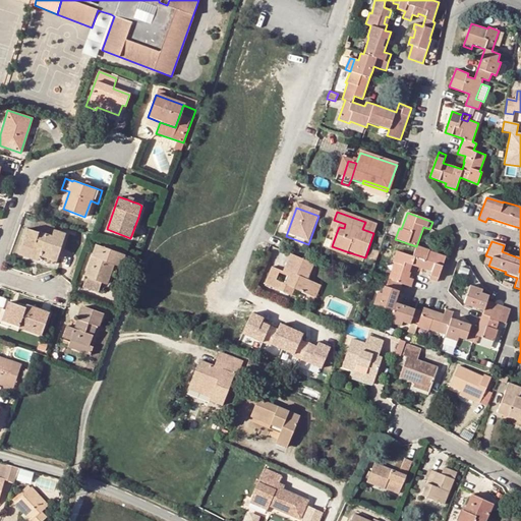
[(331,229),(337,232),(339,227),(344,228),(345,224),(334,220),(331,229)]
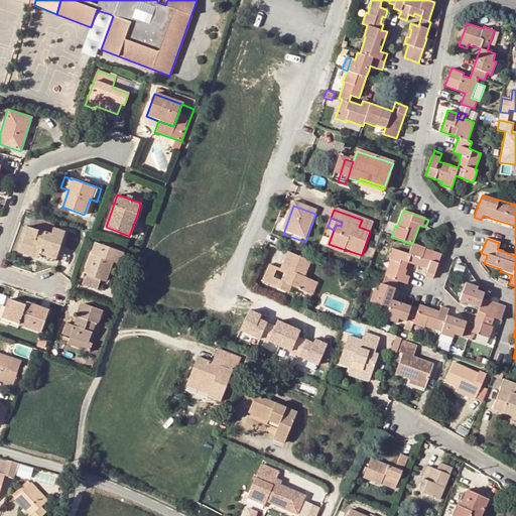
[(40,220),(36,230),(51,235),(53,228),(54,224),(40,220)]
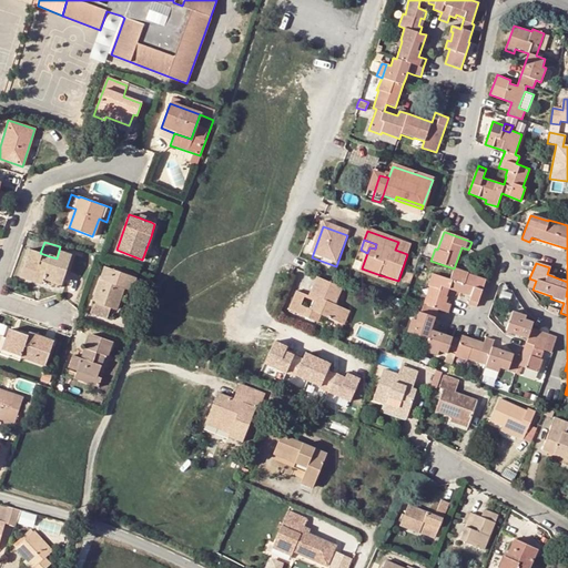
[(409,246),(398,242),(395,250),(407,254),(409,246)]
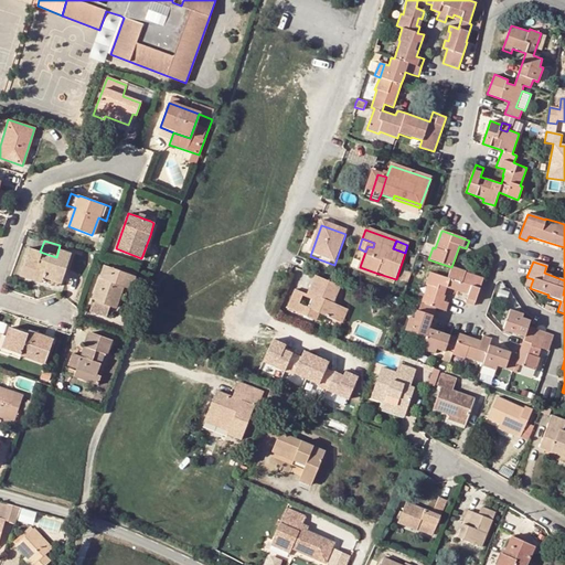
[(20,276),(33,281),(34,276),(43,278),(43,277),(62,284),(72,254),(59,249),(56,257),(40,252),(30,248),(20,276)]
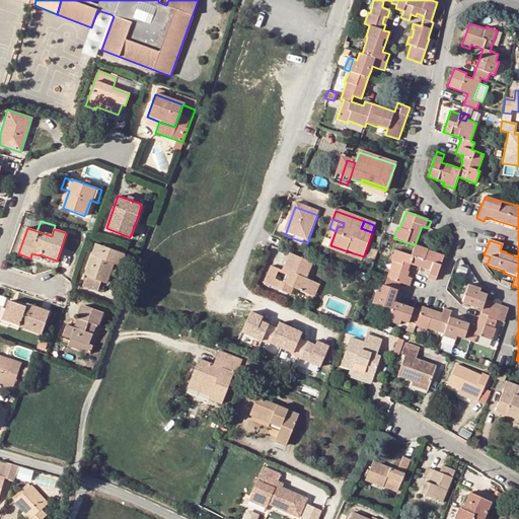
[(325,239),(322,247),(329,249),(330,245),(331,242),(325,239)]
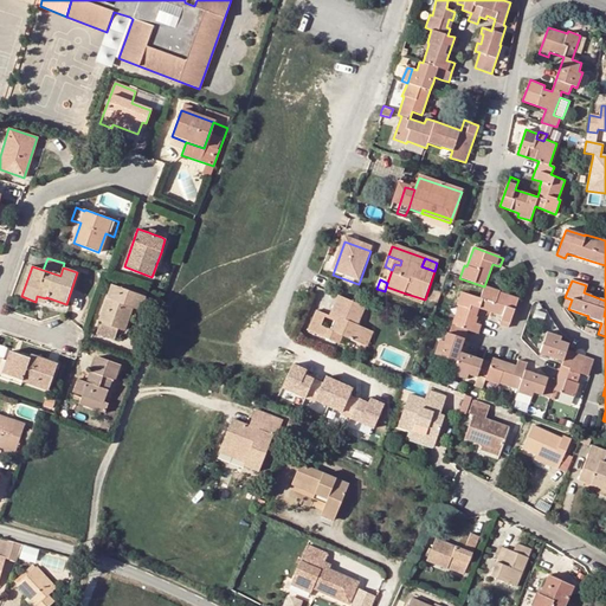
[(144,296),(111,284),(97,322),(101,322),(117,328),(120,329),(128,307),(134,308),(141,311),(144,296)]
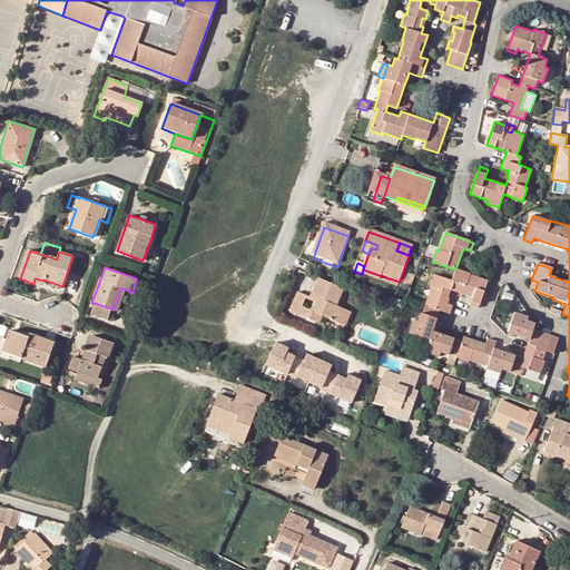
[(382,276),(363,269),(362,274),(381,282),(382,276)]
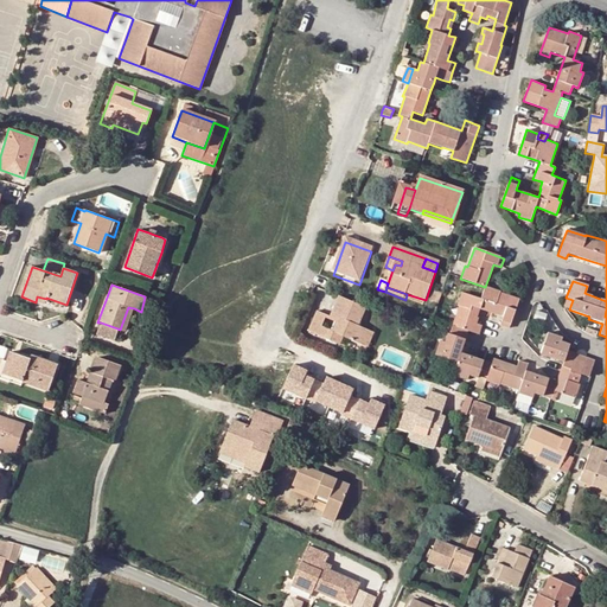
[(561,338),(547,332),(540,355),(562,362),(556,382),(524,371),(526,364),(518,362),(517,366),(492,358),(491,363),(460,353),(467,331),(478,334),(480,325),(475,324),(478,318),(477,317),(479,310),(503,317),(499,326),(508,328),(518,300),(485,287),(480,299),(460,293),(457,306),(458,307),(451,325),(448,334),(446,333),(442,343),(439,342),(434,355),(455,363),(452,375),(466,379),(468,375),(477,378),(485,381),(498,385),(499,384),(518,391),(517,394),(531,398),(532,394),(549,400),(553,391),(574,398),(579,385),(576,384),(580,375),(588,377),(594,360),(585,357),(575,353),(566,351),(568,344),(560,342),(561,338)]
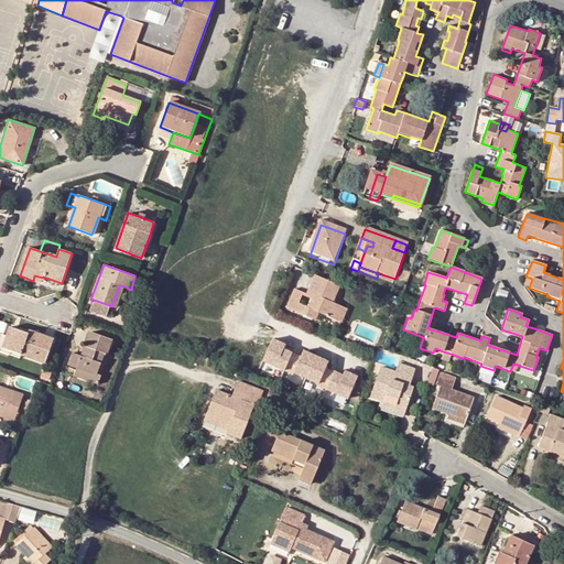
[(529,288),(532,279),(525,277),(522,285),(529,288)]
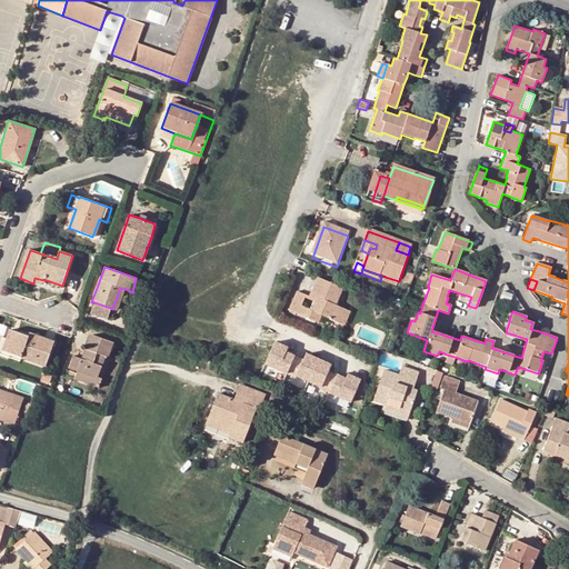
[(330,323),(341,327),(347,311),(336,308),(341,291),(317,282),(310,302),(317,305),(313,316),(302,311),(307,300),(298,298),(290,318),(319,328),(323,318),(331,321),(330,323)]
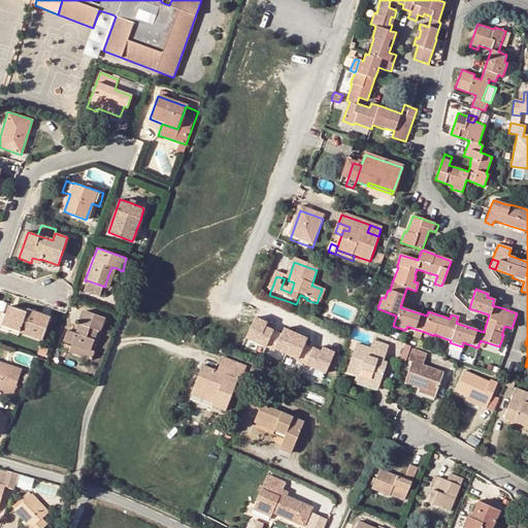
[(117,268),(111,267),(104,287),(109,288),(117,268)]
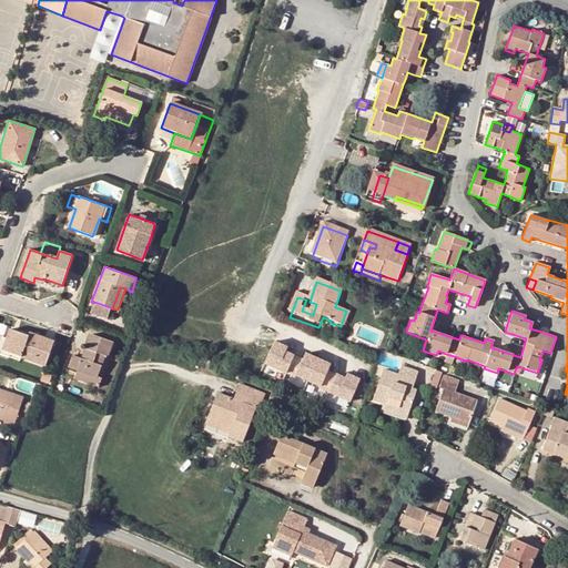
[(107,320),(110,307),(94,302),(90,313),(107,320)]
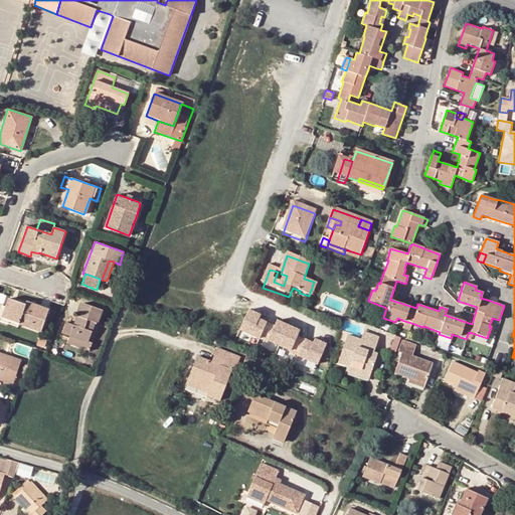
[(496,284),(506,288),(508,284),(498,279),(496,284)]
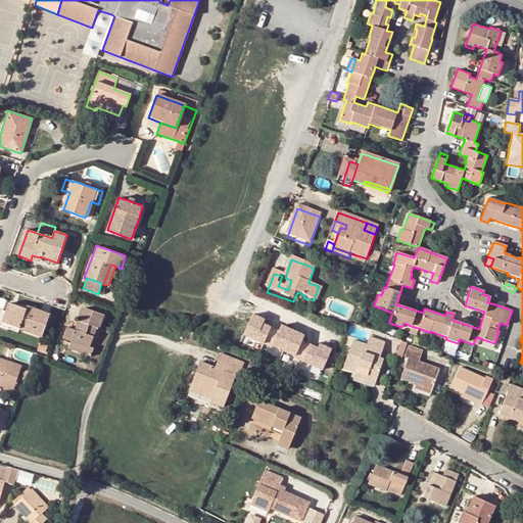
[(324,288),(319,286),(314,300),(319,302),(324,288)]
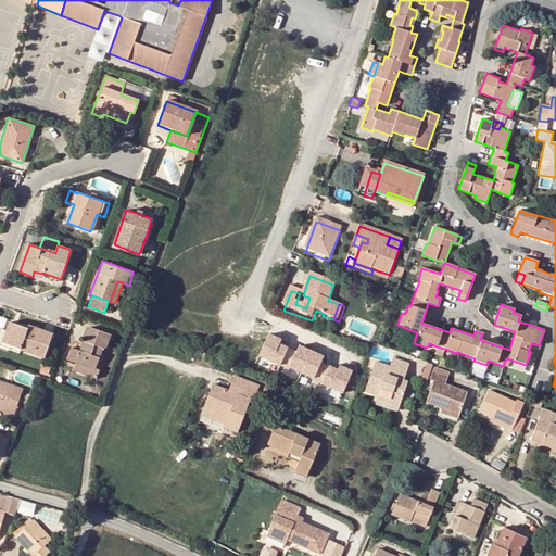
[(9,321),(5,331),(1,342),(20,349),(43,357),(52,333),(28,325),(27,328),(9,321)]
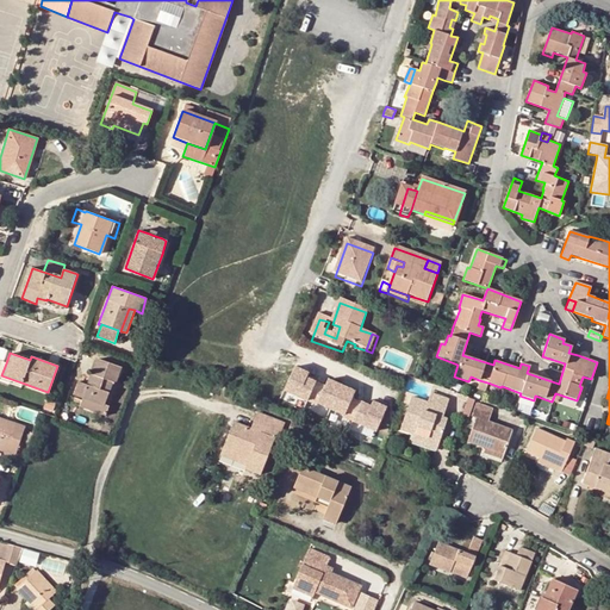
[(94,375),(91,386),(86,385),(79,381),(73,396),(82,398),(80,408),(105,417),(109,408),(105,406),(105,405),(112,383),(116,384),(120,368),(95,359),(89,374),(94,375)]
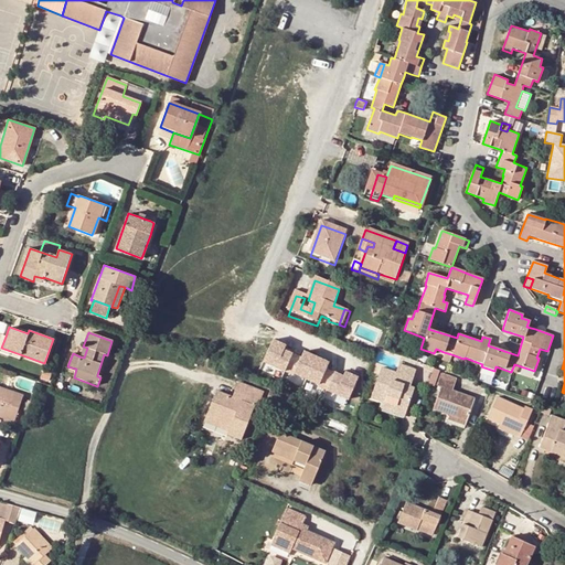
[(0,351),(19,359),(20,354),(1,348),(6,337),(0,334),(0,351)]
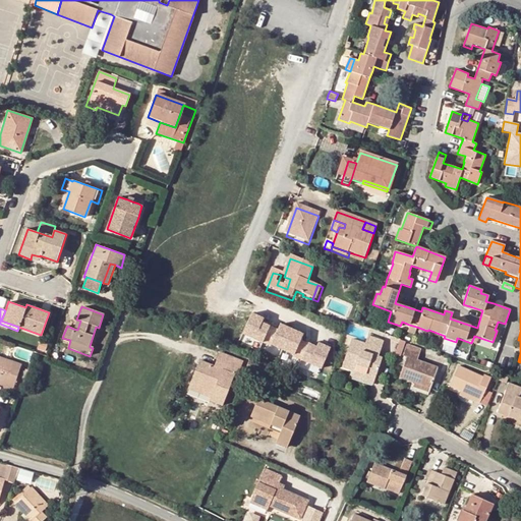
[(263,320),(250,314),(242,334),(271,346),(272,344),(294,354),(294,355),(322,367),(331,347),(319,342),(316,347),(300,340),(303,334),(279,324),(277,331),(261,324),(263,320)]
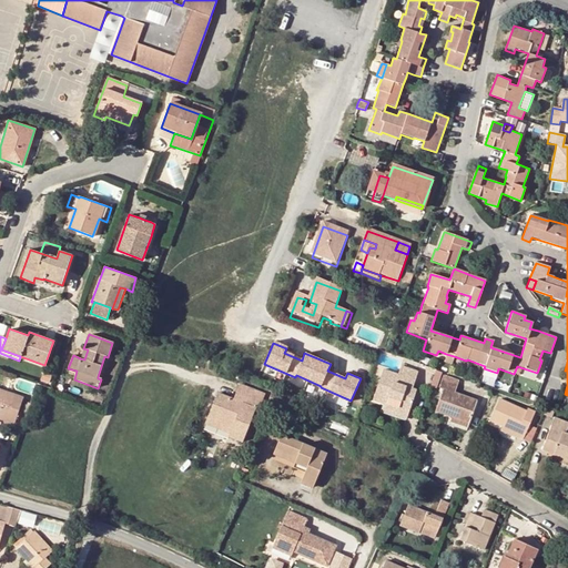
[(450,366),(454,356),(446,354),(443,364),(450,366)]
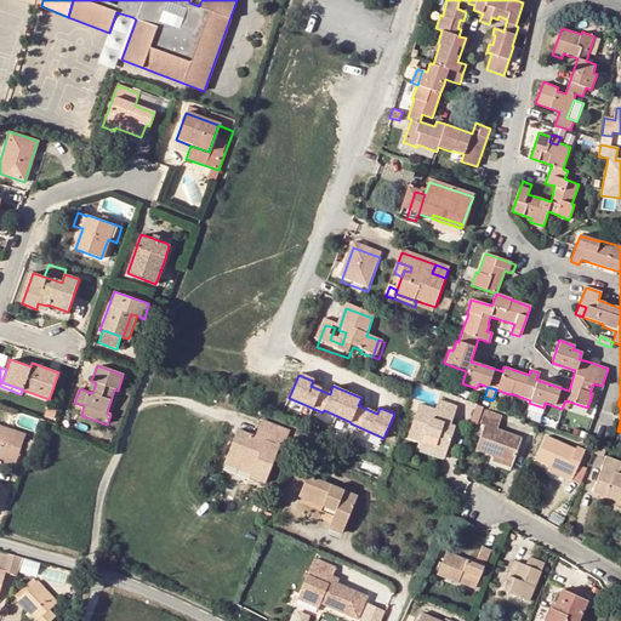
[(436,410),(419,404),(410,429),(423,434),(421,442),(445,450),(454,426),(450,425),(455,406),(438,400),(436,410)]
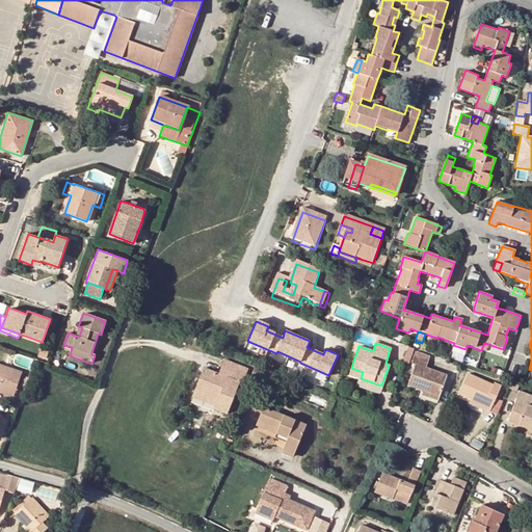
[(407,346),(402,363),(407,365),(414,348),(407,346)]
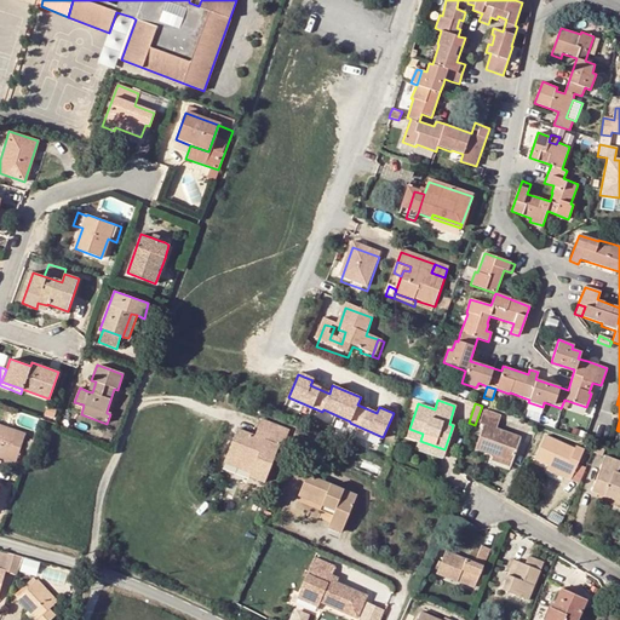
[(53,420),(56,409),(47,407),(44,417),(53,420)]
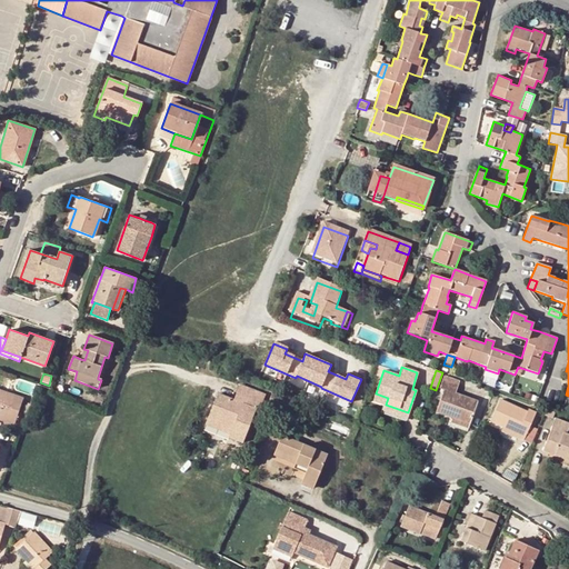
[(439,388),(443,390),(436,412),(451,418),(469,425),(477,401),(455,393),(457,386),(442,381),(439,388)]
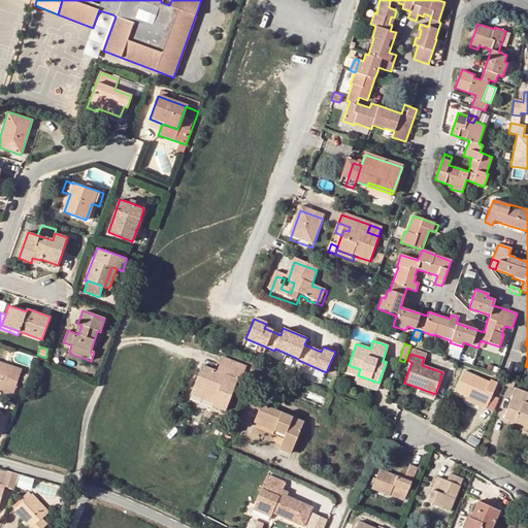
[(194,387),(217,397),(212,405),(212,408),(226,414),(238,383),(241,384),(242,382),(248,369),(223,359),(217,373),(202,367),(194,387)]
